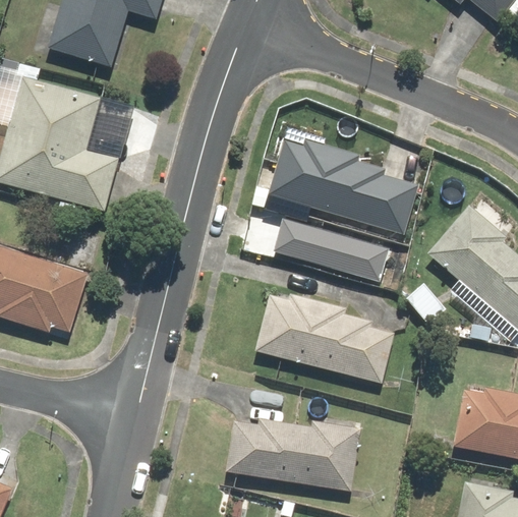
[(158,21),(164,0),(65,0),(51,49),(110,67),(126,12),(158,21)]
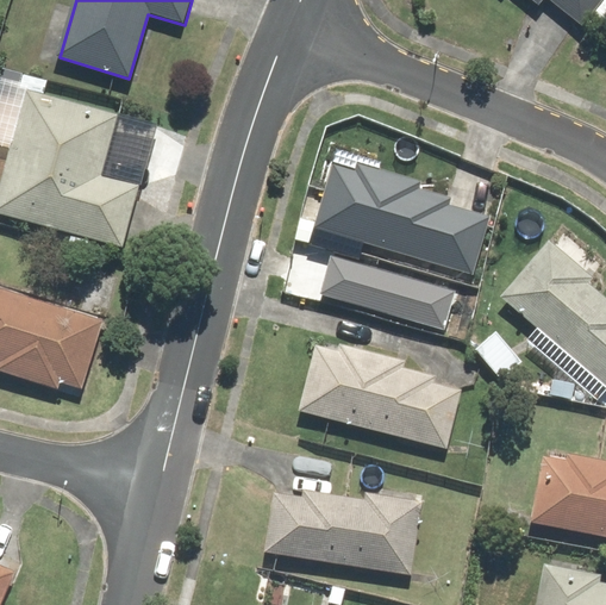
[(582,31),(605,1),(605,0),(531,0),(537,5),(541,0),(545,0),(582,31)]
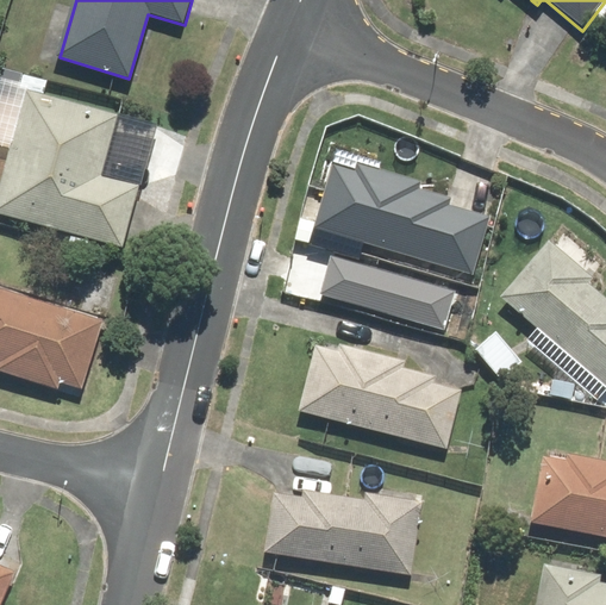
[(102,182),(120,116),(27,89),(0,191),(0,219),(125,254),(142,193),(102,182)]
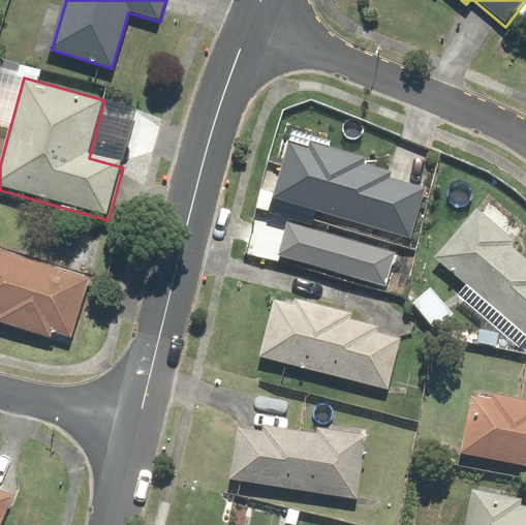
[(305,146),(286,141),(270,196),(413,239),(430,182),(365,163),(367,154),(308,136),(305,146)]
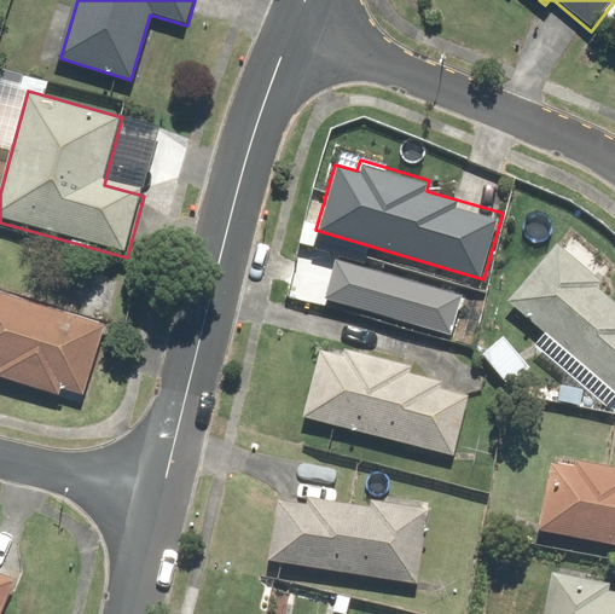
[(614,300),(598,287),(603,279),(558,241),(506,301),(614,394),(614,300)]
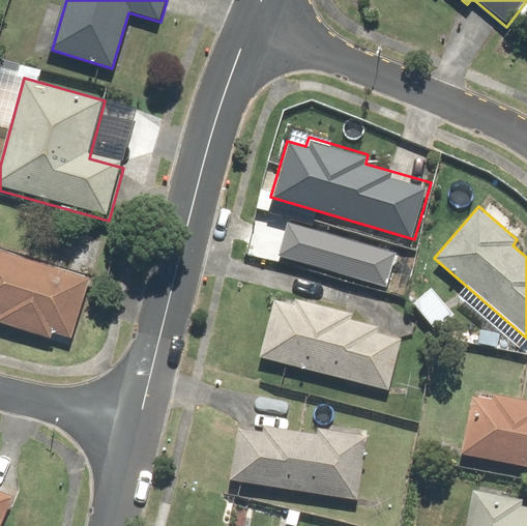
[(0,253),(0,319),(69,342),(89,282),(0,253)]
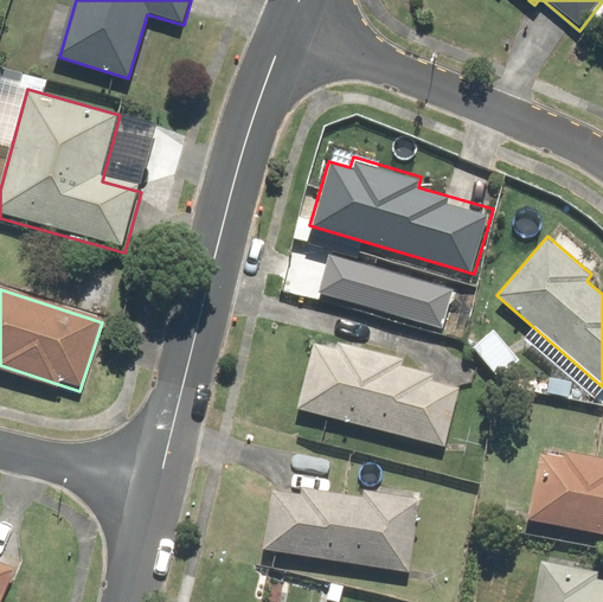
[(430,371),(397,363),(399,356),(350,343),(347,351),(315,343),(299,408),(332,417),(325,442),(341,447),(348,421),(444,446),(460,386),(428,378),(430,371)]
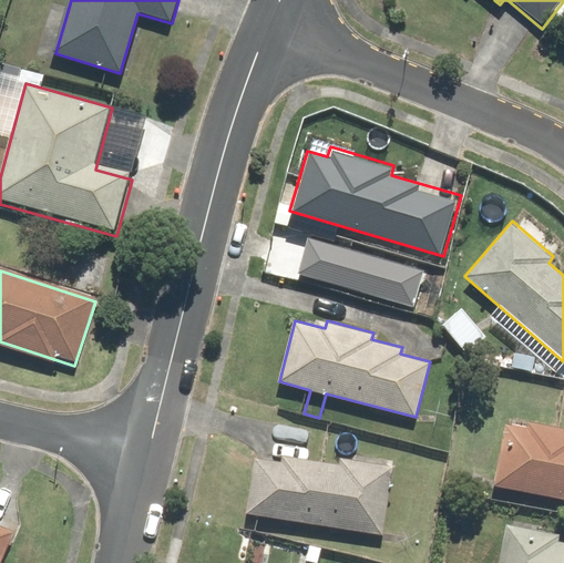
[(563,422),(510,413),(496,482),(563,494),(563,422)]
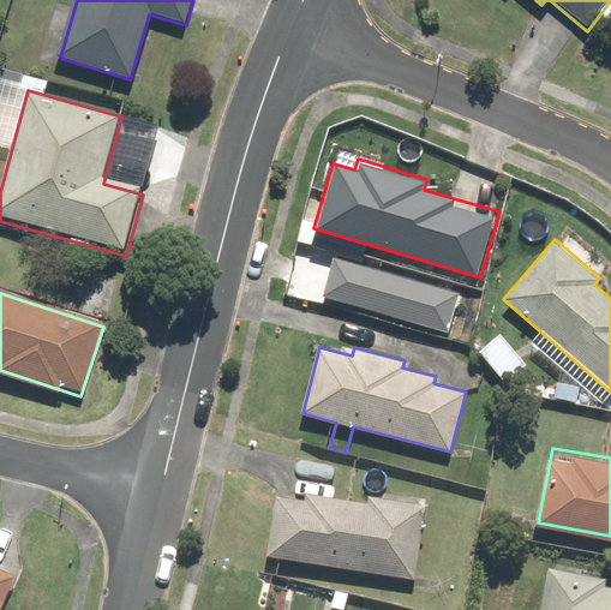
[(305,501),(274,496),(264,557),(412,579),(423,503),(370,495),(369,504),(306,495),(305,501)]
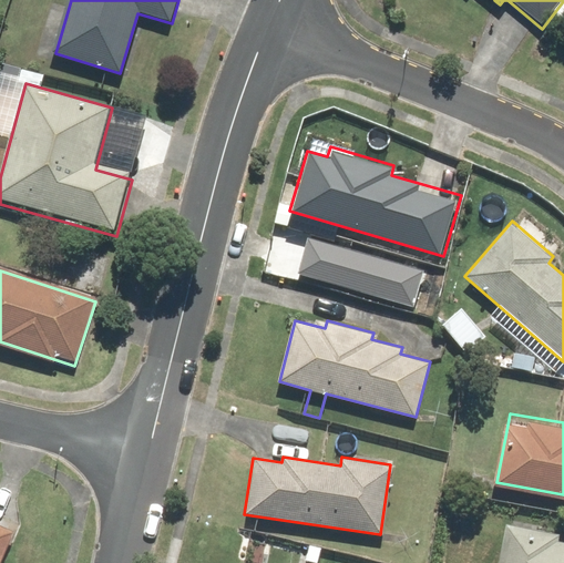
[(559,534),(504,524),(496,562),(563,562),(563,543),(556,542),(559,534)]
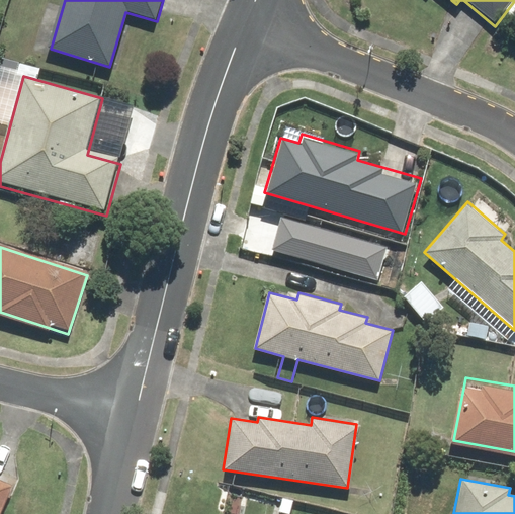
[(0,513),(11,488),(0,482),(0,513)]
